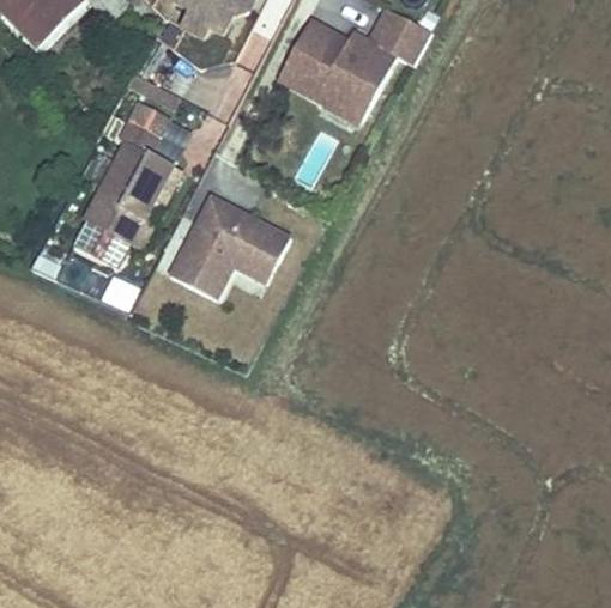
[(37,43),(80,0),(0,0),(0,5),(37,43)]
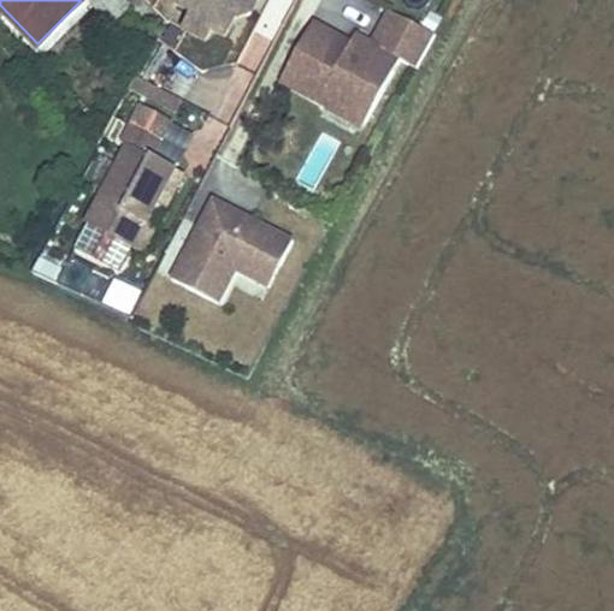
[(123,0),(127,4),(130,0),(148,0),(214,67),(232,48),(214,30),(244,0),(123,0)]
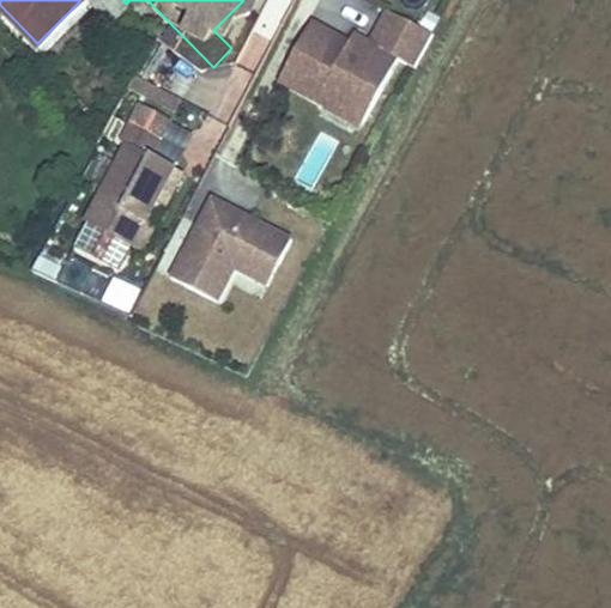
[(366,40),(308,13),(276,86),(362,125),(393,56),(413,66),(430,28),(381,6),(366,40)]
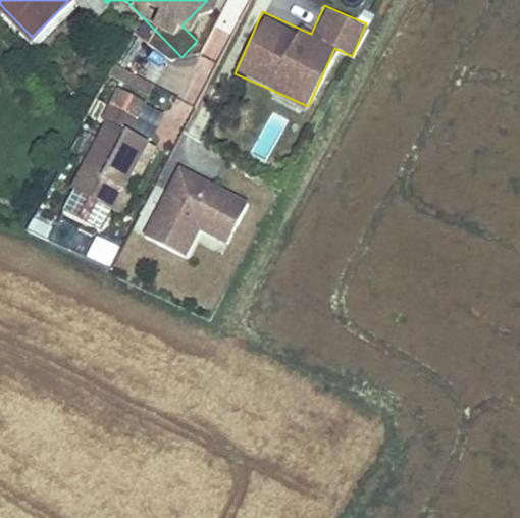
[(150,91),(155,82),(116,62),(110,72),(149,92),(150,91)]
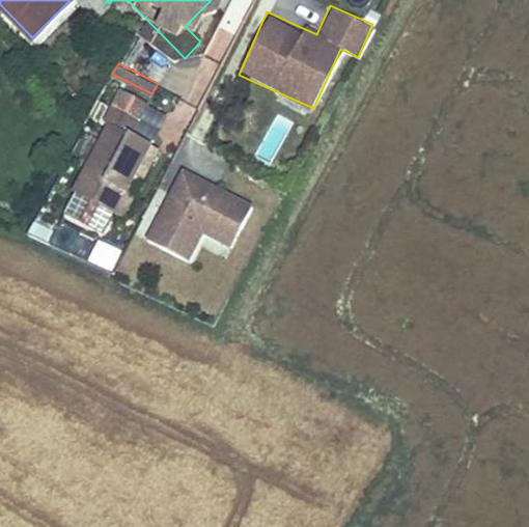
[(150,144),(130,133),(138,118),(146,103),(119,89),(112,105),(104,119),(109,122),(84,169),(75,188),(124,213),(135,194),(127,190),(136,171),(137,169),(150,144)]
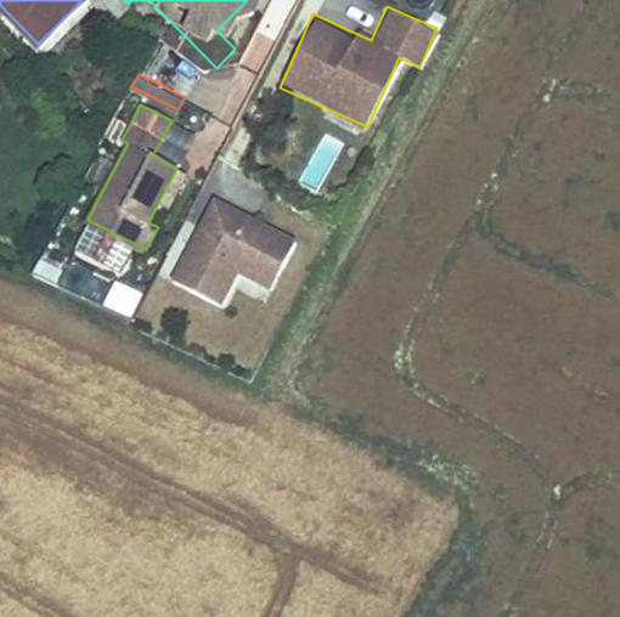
[(169,205),(186,174),(176,169),(161,198),(159,201),(169,205)]
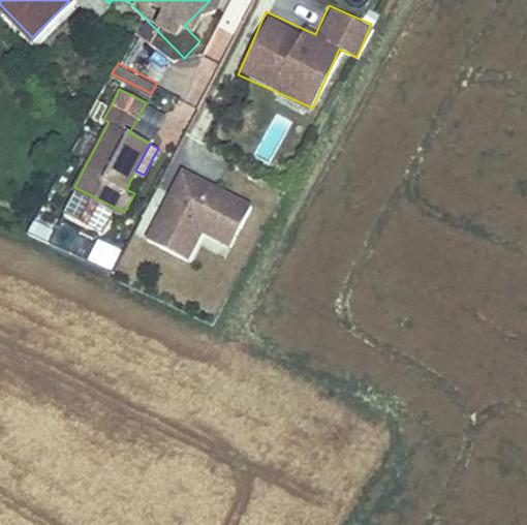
[(200,232),(229,246),(251,202),(179,165),(144,236),(188,258),(200,232)]
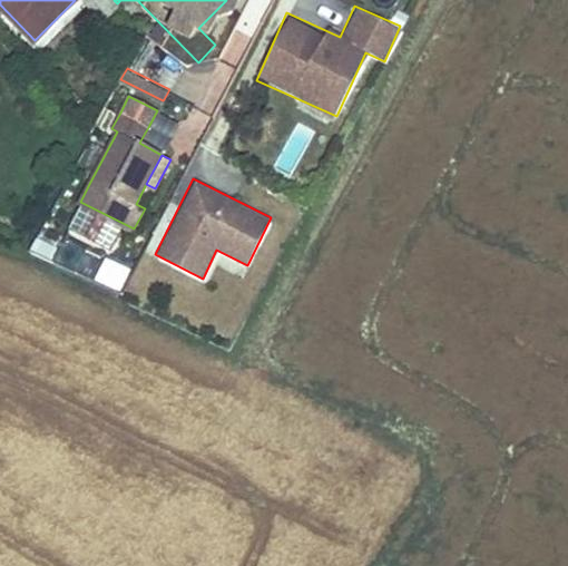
[(55,261),(59,250),(37,238),(31,250),(55,261)]
